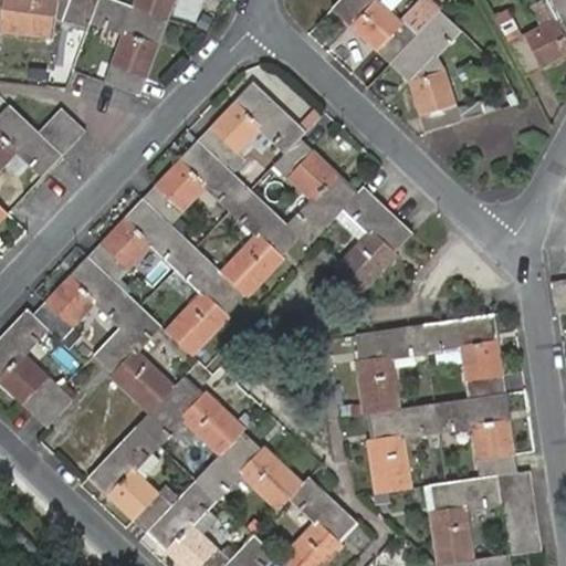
[(56,18),(87,28),(90,20),(96,0),(2,0),(0,21),(0,33),(53,40),(56,18)]
